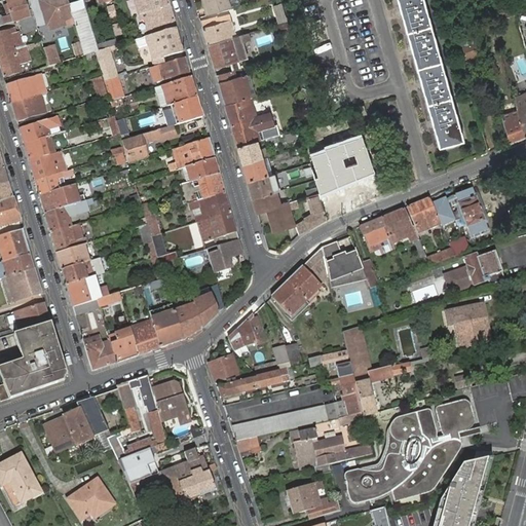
[(30,17),(33,16),(32,10),(28,12),(24,0),(5,0),(10,14),(1,17),(1,15),(0,15),(0,26),(20,21),(30,17)]
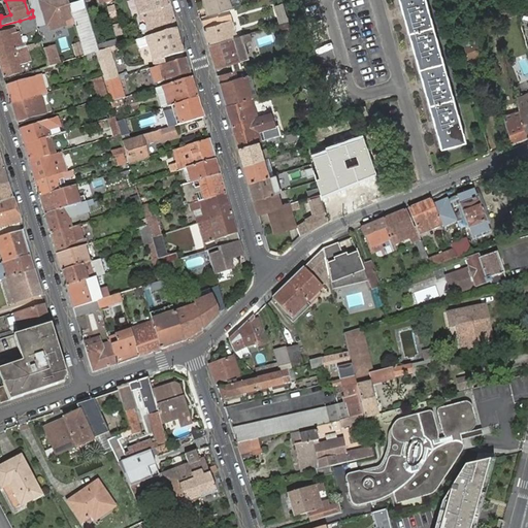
[(65,20),(73,18),(69,6),(67,0),(40,0),(47,25),(48,25),(51,30),(66,25),(65,20)]
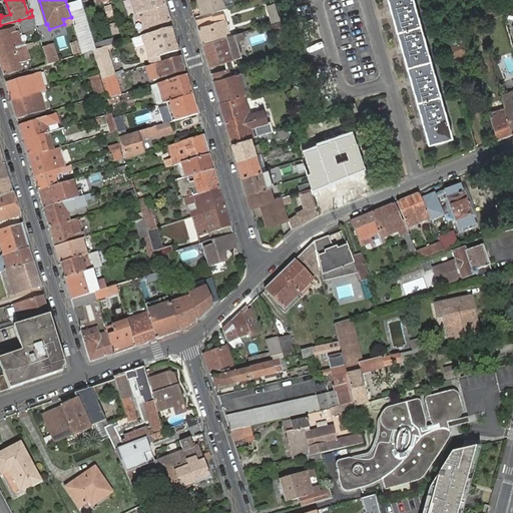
[(130,0),(134,14),(143,12),(144,11),(164,5),(162,0),(130,0)]
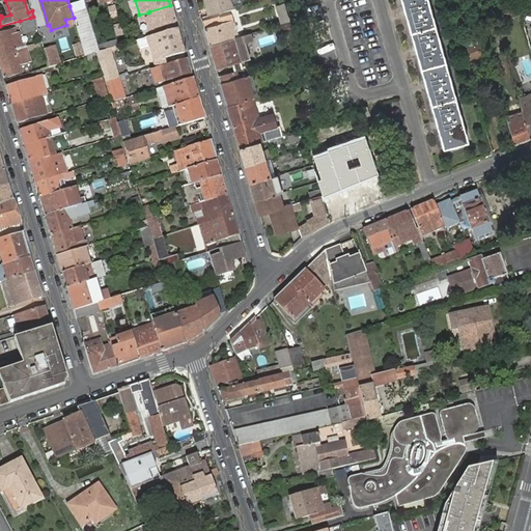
[(206,0),(211,15),(231,8),(228,0),(206,0)]
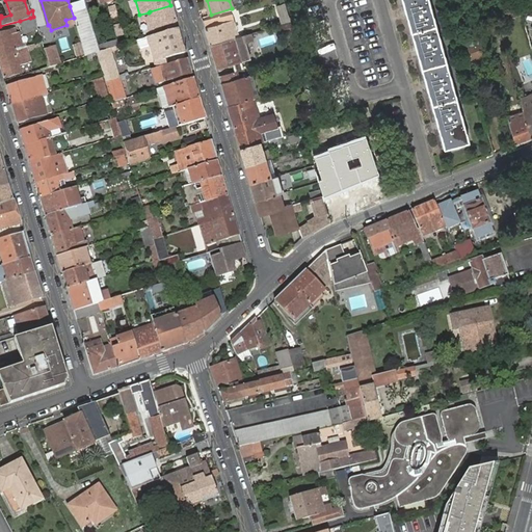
[(427,0),(401,0),(444,149),(469,142),(427,0)]
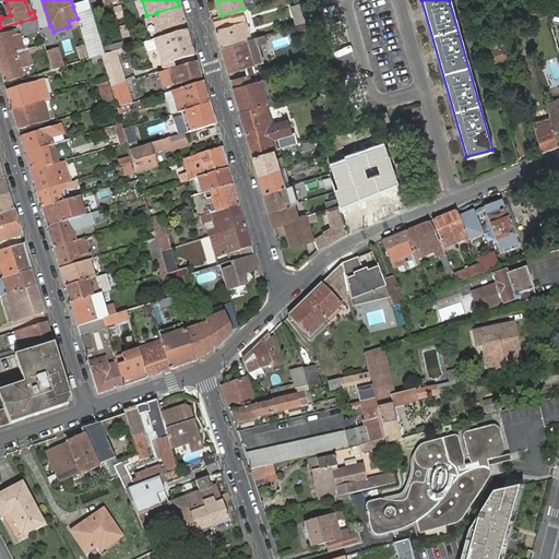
[(79,24),(90,59),(100,55),(105,55),(103,48),(88,2),(73,7),(78,19),(79,24)]
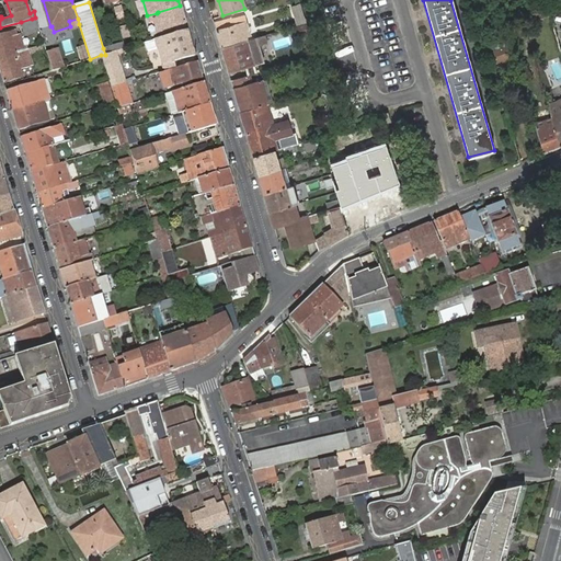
[(298,25),(306,22),(300,4),(292,7),(298,25)]
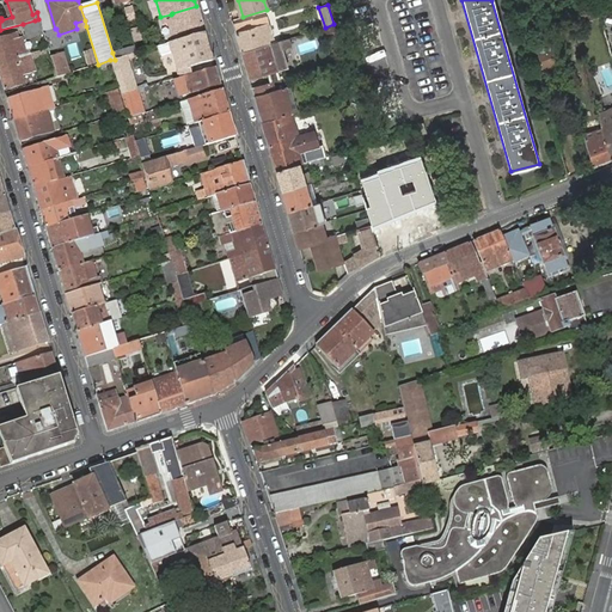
[(573,10),(576,22),(597,16),(593,5),(573,10)]
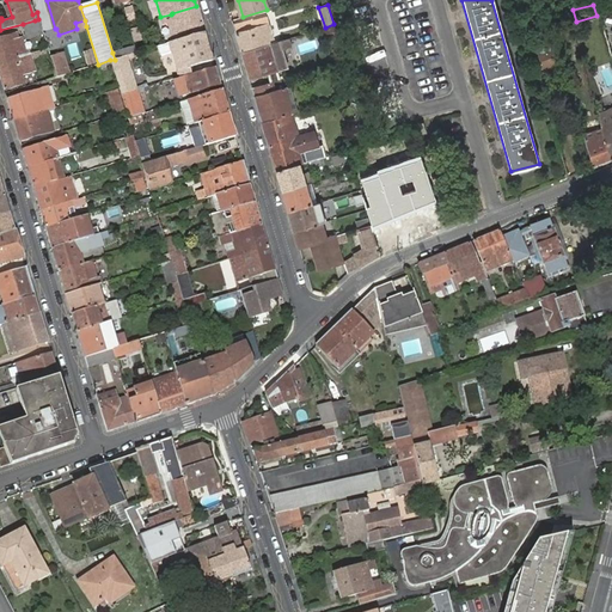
[(171,14),(160,17),(163,24),(167,23),(171,34),(177,32),(202,24),(196,6),(172,13),(171,14)]
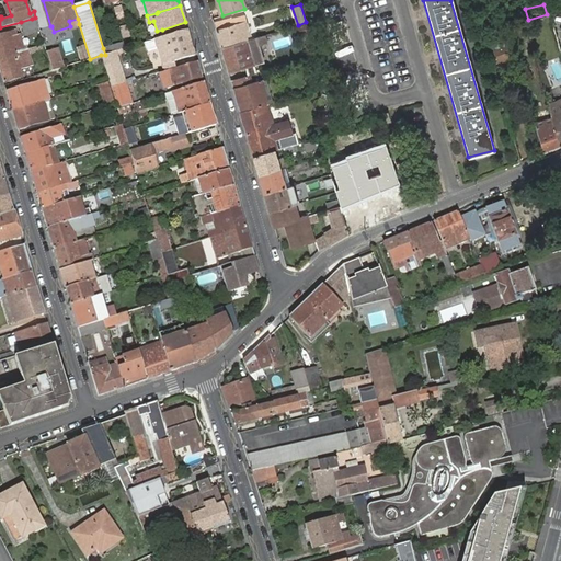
[(39,31),(35,18),(32,19),(21,22),(25,35),(39,31)]
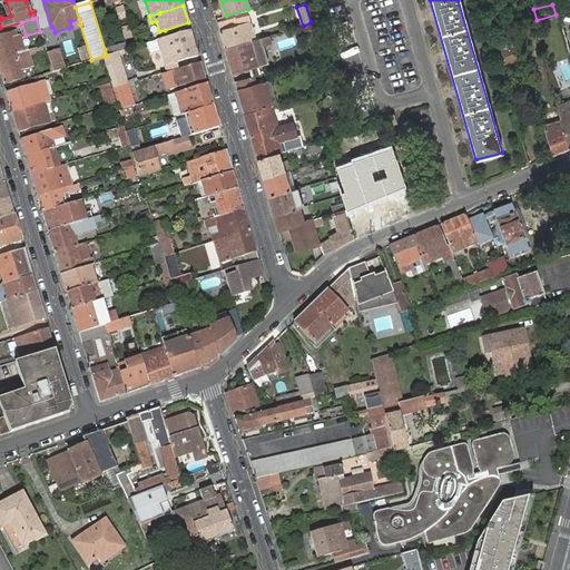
[(219,31),(225,49),(252,41),(251,37),(254,36),(251,22),(235,27),(233,18),(217,23),(219,31)]
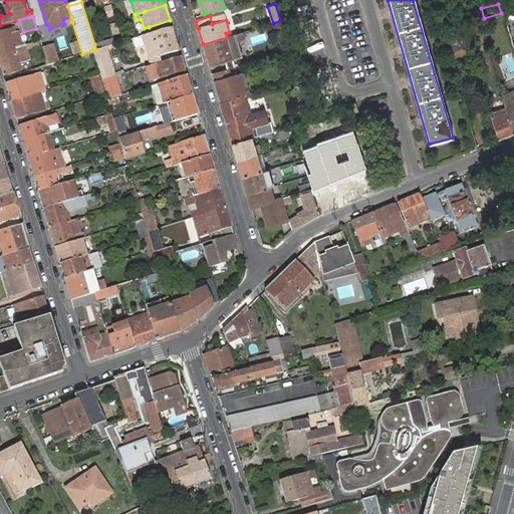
[(445,20),(447,27),(459,24),(457,17),(445,20)]
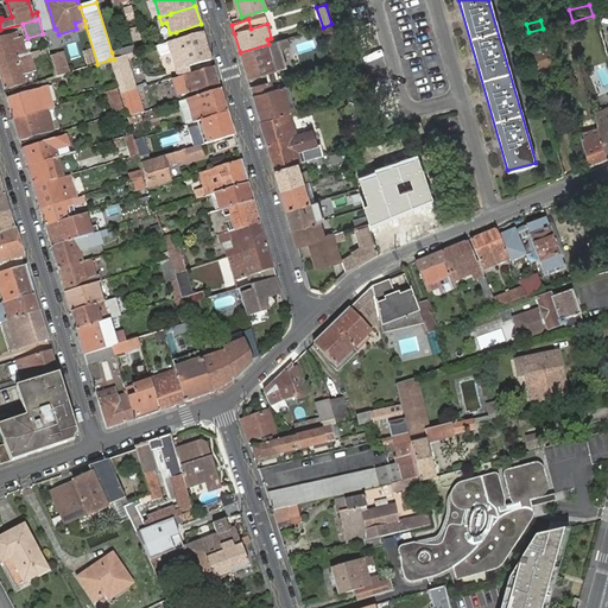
[(320,40),(335,36),(331,26),(317,30),(320,40)]
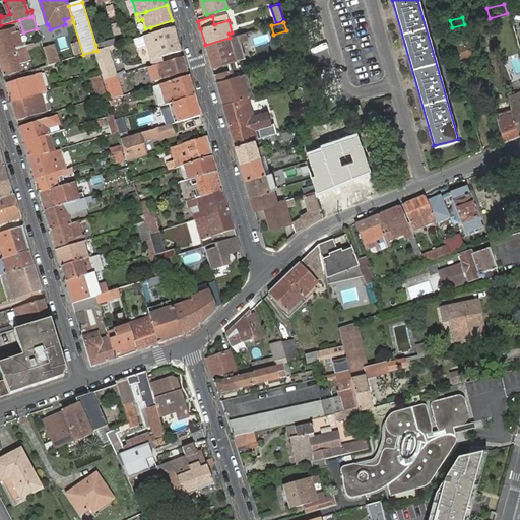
[(119,24),(112,26),(114,34),(120,33),(119,24)]
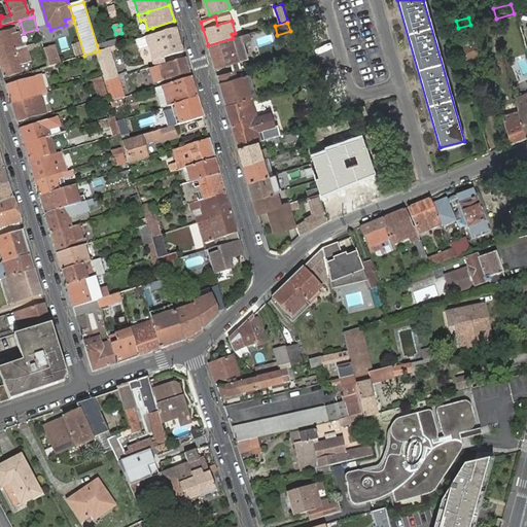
[(13,28),(0,32),(0,54),(23,47),(22,43),(18,33),(15,33),(13,28)]
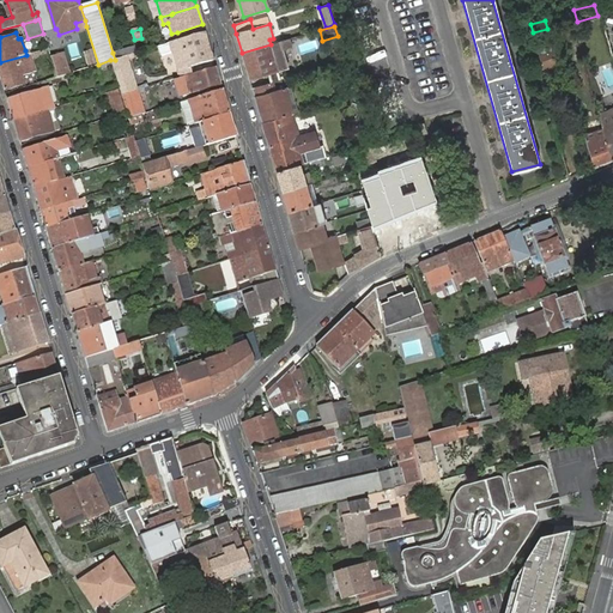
[(205,32),(169,43),(177,71),(213,60),(205,32)]
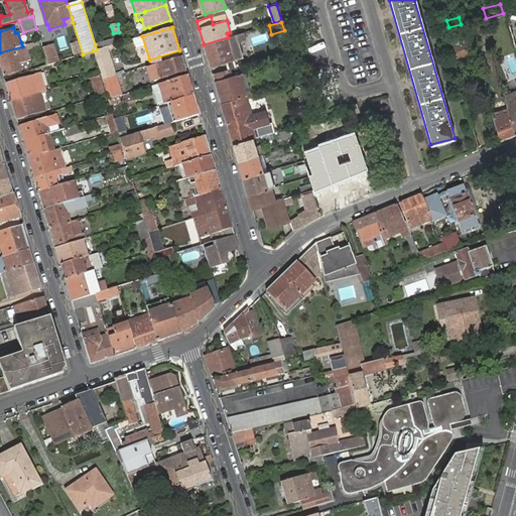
[(204,44),(210,67),(234,59),(243,56),(238,41),(244,39),(242,32),(228,37),(204,44)]
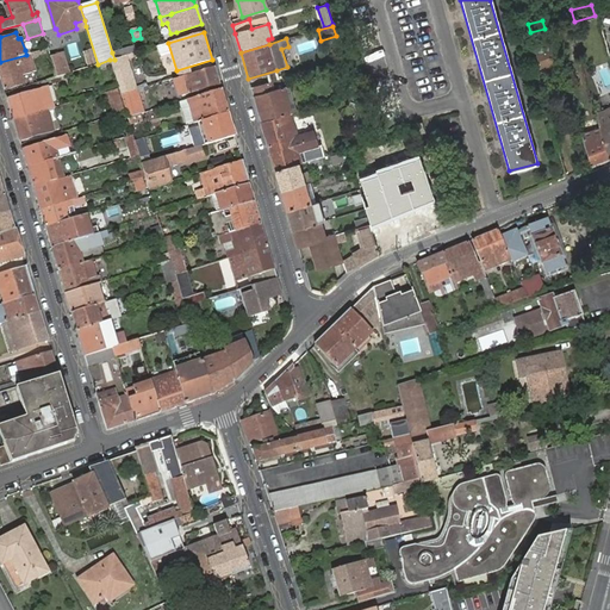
[(552,38),(534,43),(540,67),(559,62),(552,38)]
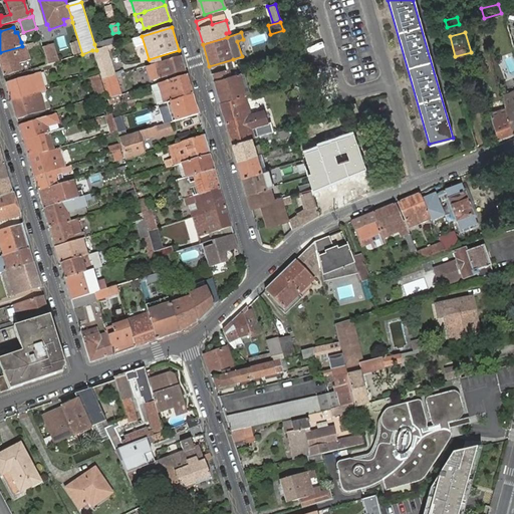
[(450,36),(448,37),(449,40),(446,41),(451,57),(455,56),(450,36)]
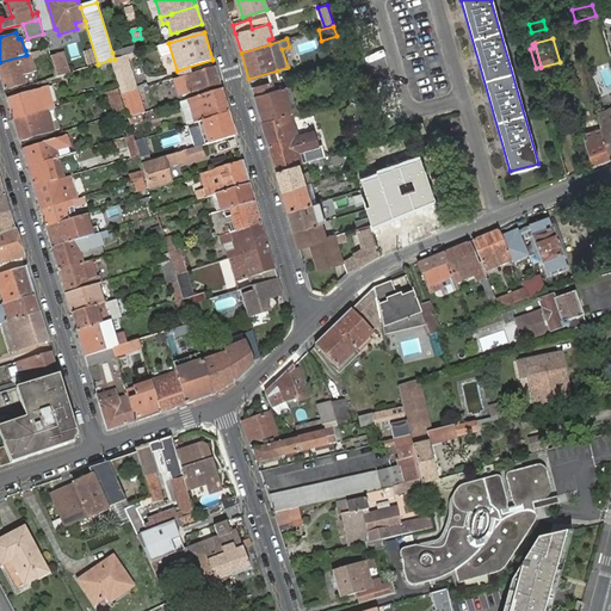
[(112,53),(115,60),(127,55),(136,53),(135,47),(112,53)]
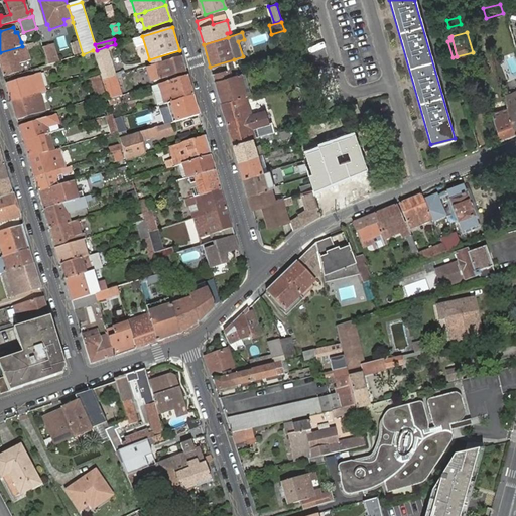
[(78,42),(73,44),(76,54),(82,52),(78,42)]
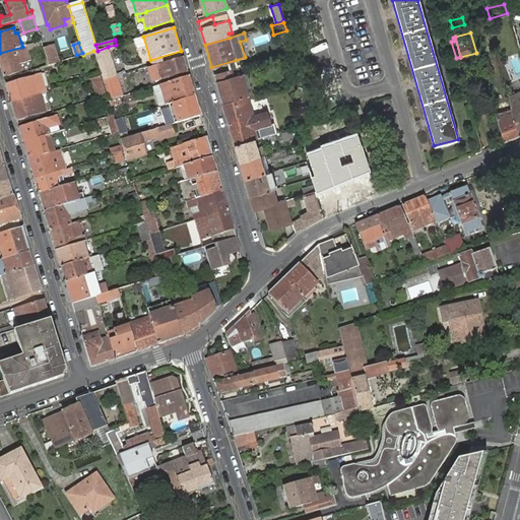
[(26,50),(25,46),(22,47),(0,53),(0,65),(3,76),(20,71),(14,52),(19,51),(19,52),(26,50)]
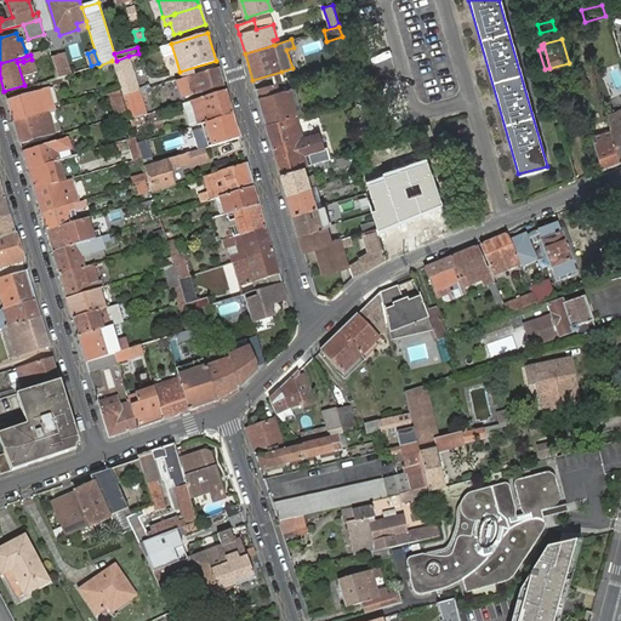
[(67,75),(70,74),(64,55),(51,58),(57,79),(67,75)]
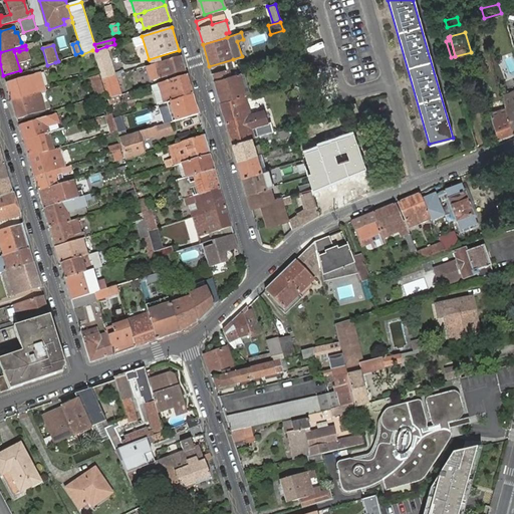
[(96,50),(92,50),(97,64),(110,60),(106,46),(96,50)]
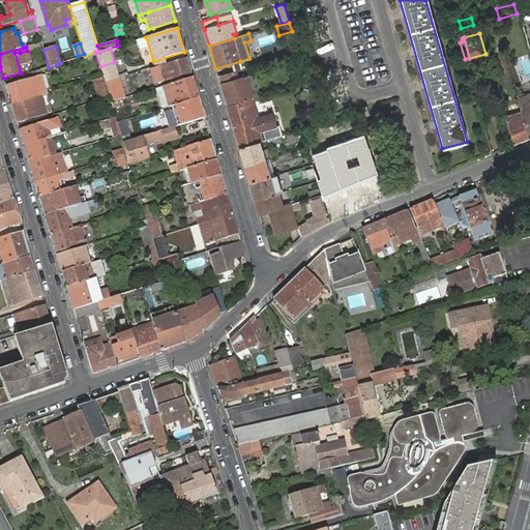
[(190,72),(186,59),(150,69),(152,74),(155,83),(163,81),(190,72)]
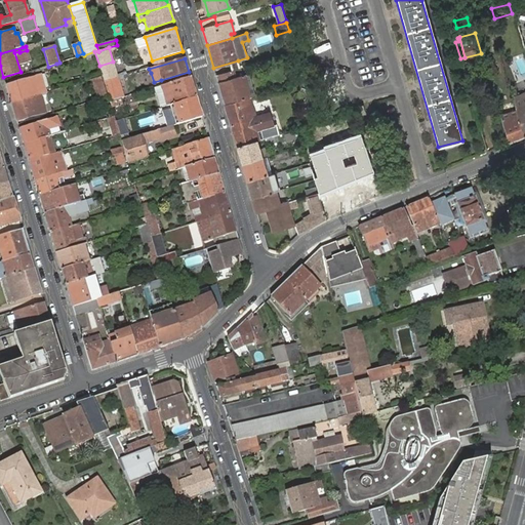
[(113,62),(99,66),(102,76),(104,81),(118,77),(113,62)]
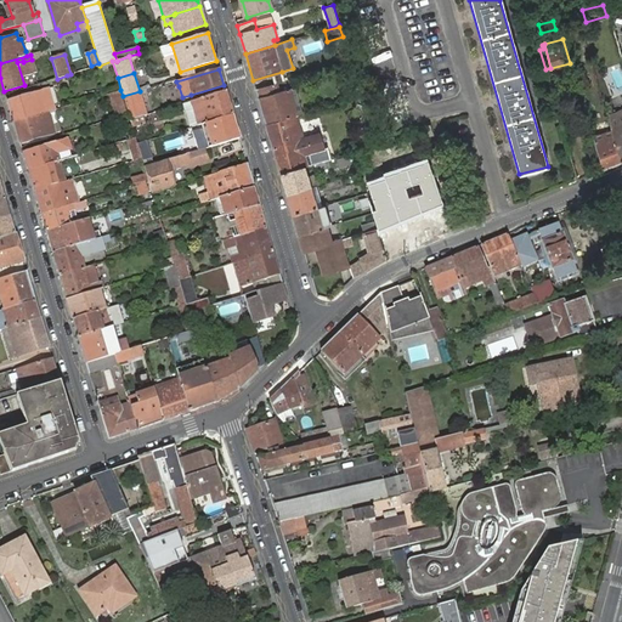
[(266,124),(297,116),(288,89),(276,92),(273,84),(255,89),(259,97),(266,124)]
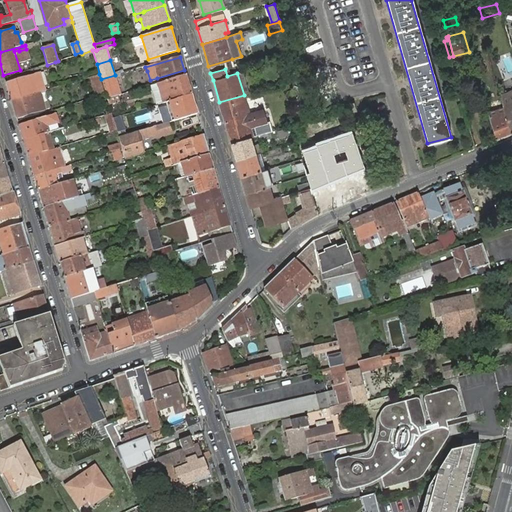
[(243,71),(237,73),(244,95),(250,93),(243,71)]
